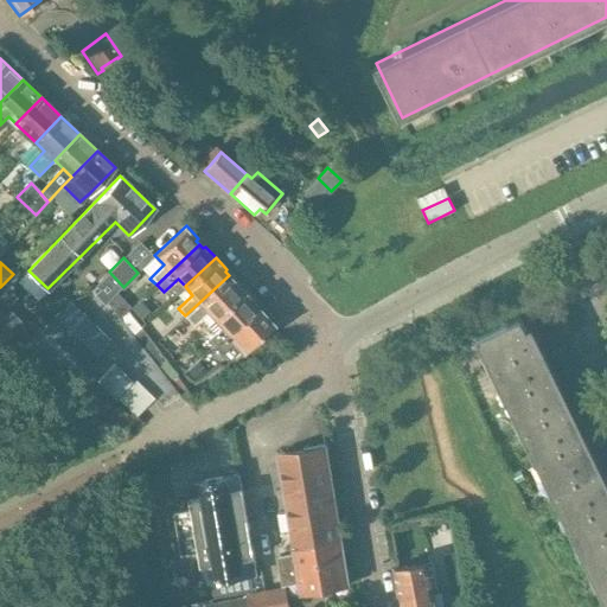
[(229,275),(185,315),(192,323),(206,311),(213,318),(246,289),(234,278),(232,279),(229,275)]
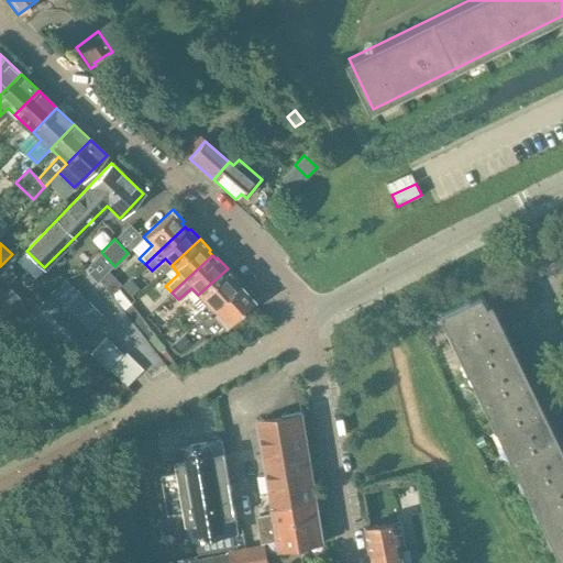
[(228,268),(198,295),(206,302),(192,313),(200,322),(239,285),(235,280),(238,279),(228,268)]
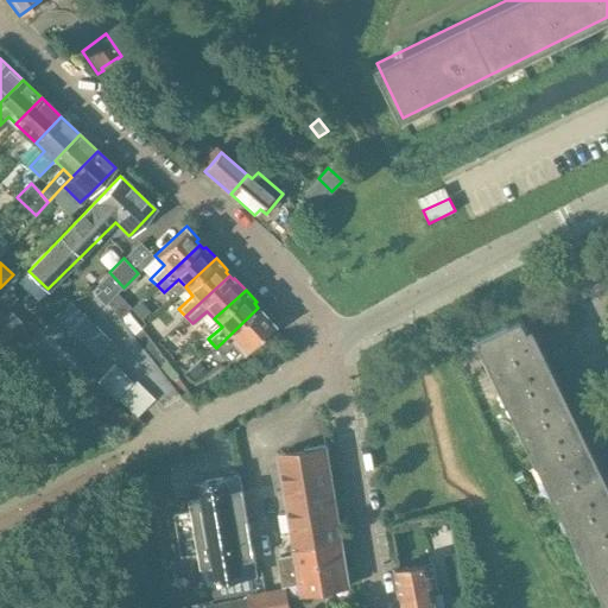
[(116,293),(107,303),(112,309),(122,299),(116,293)]
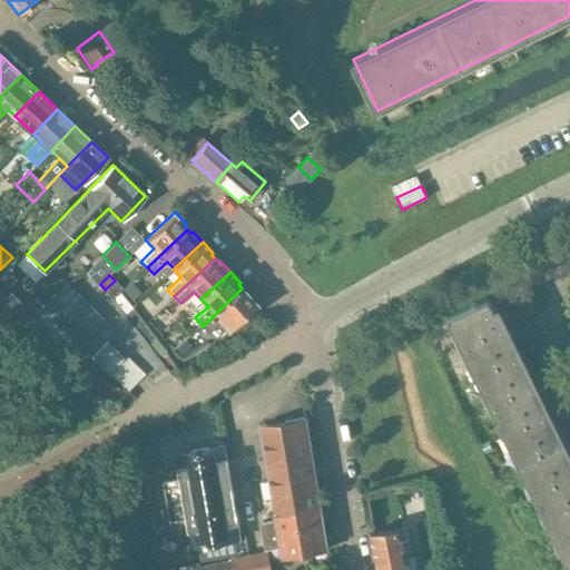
[(104,321),(66,283),(40,307),(32,316),(69,356),(70,357),(79,349),(77,346),(104,321)]
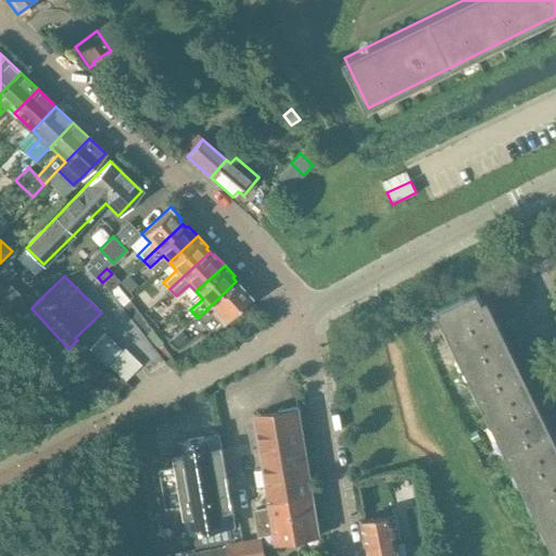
[(236,281),(198,318),(202,323),(212,313),(222,323),(250,297),(249,294),(250,292),(241,283),(239,285),(236,281)]
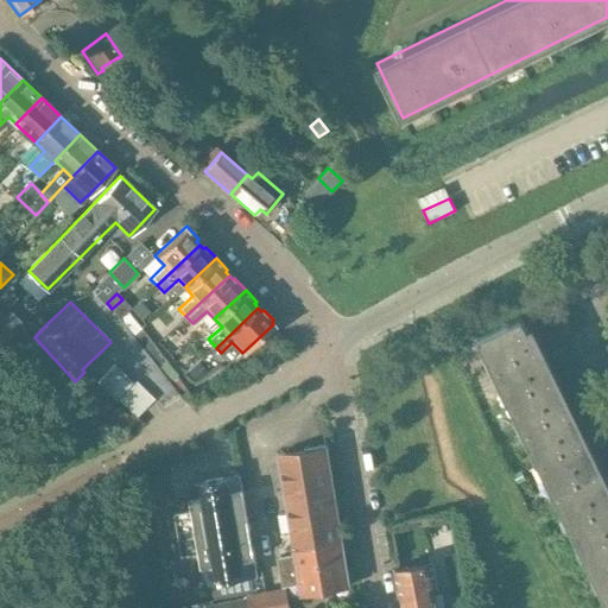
[(607,494),(597,473),(521,316),(477,337),(607,605),(607,494)]
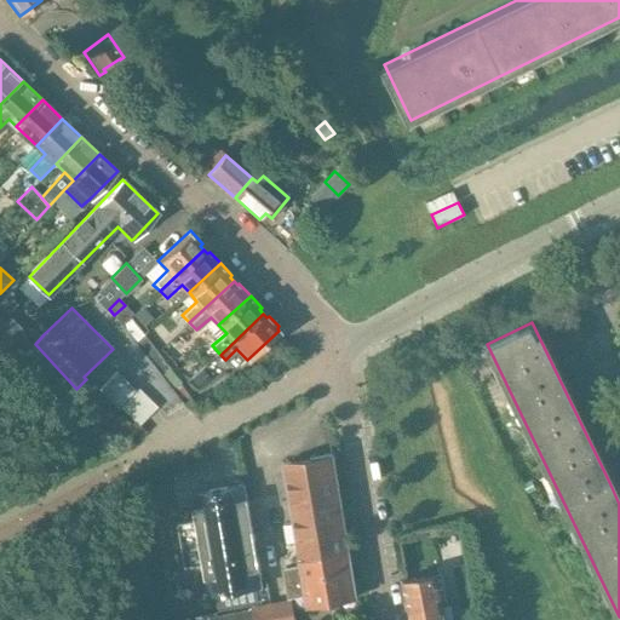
[(137,325),(130,331),(137,339),(144,333),(137,325)]
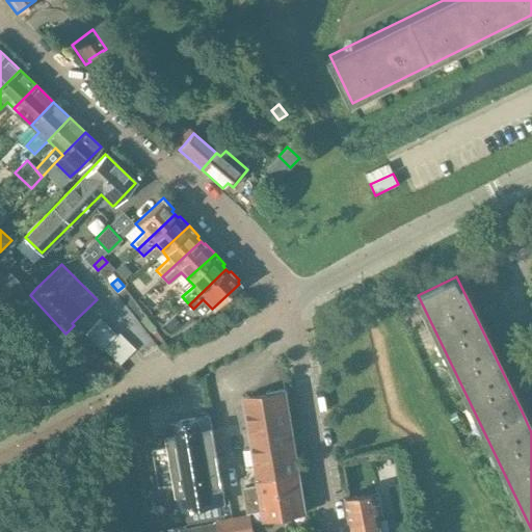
[(30,280),(21,289),(29,296),(30,295),(37,287),(30,280)]
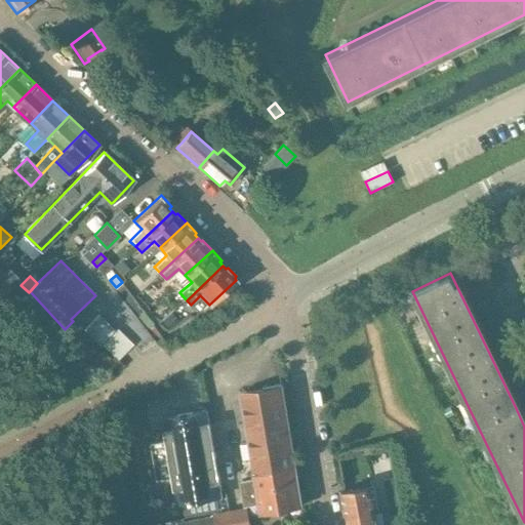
[(133,296),(122,282),(116,287),(128,301),(133,296)]
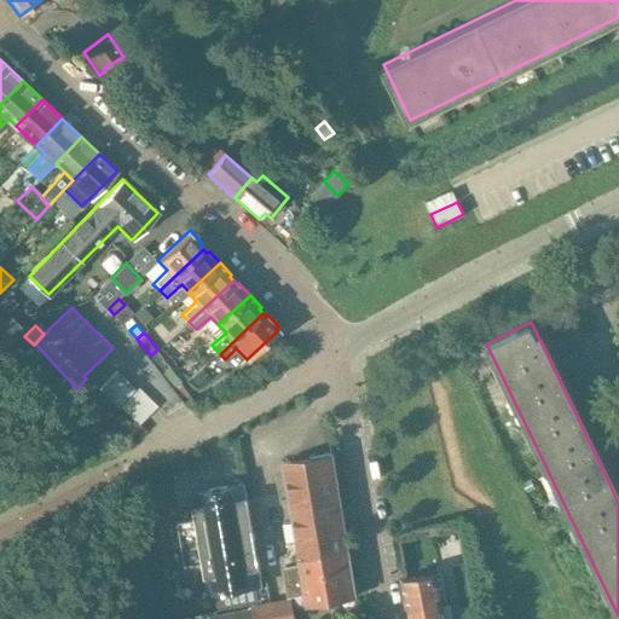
[(169,368),(156,352),(157,350),(151,356),(165,372),(169,368)]
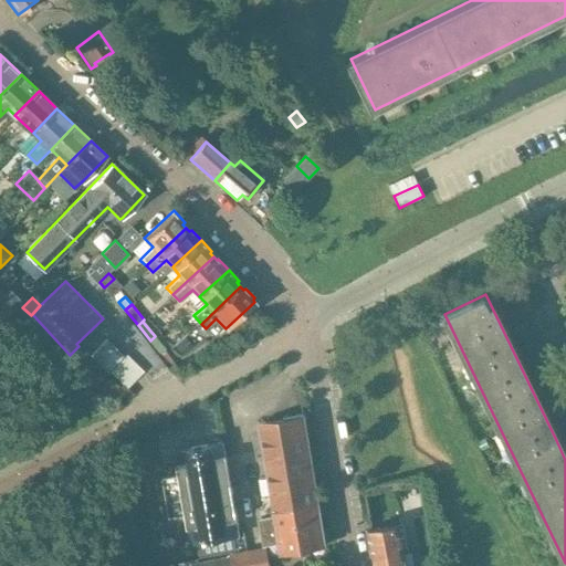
[(165,348),(155,336),(150,341),(159,353),(165,348)]
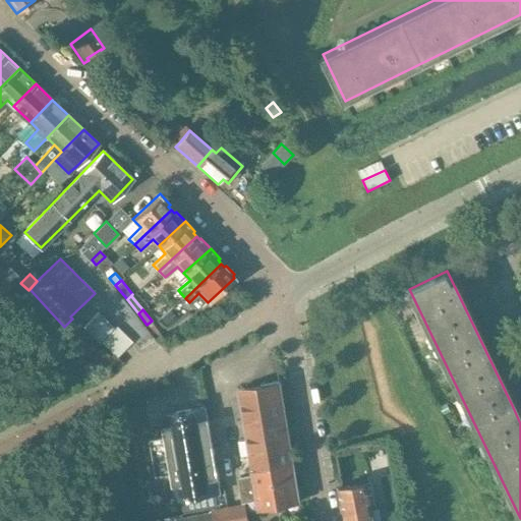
[(170,310),(160,319),(167,327),(176,319),(170,310)]
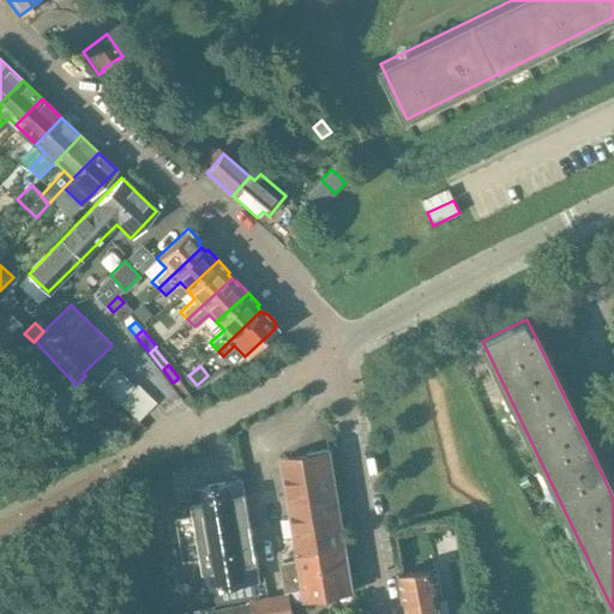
[(98,386),(116,404),(134,386),(115,368),(98,386)]
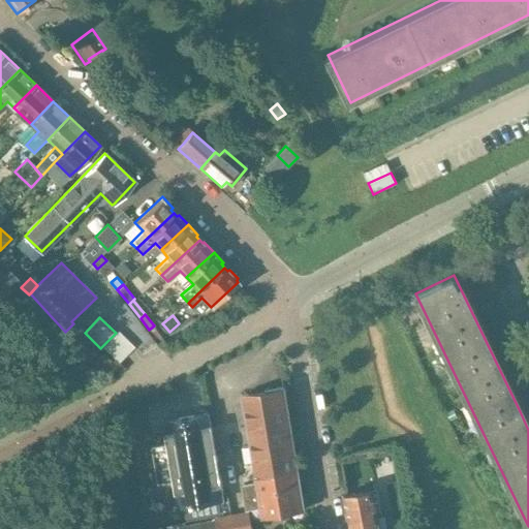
[(150,333),(161,348),(167,344),(155,329),(150,333)]
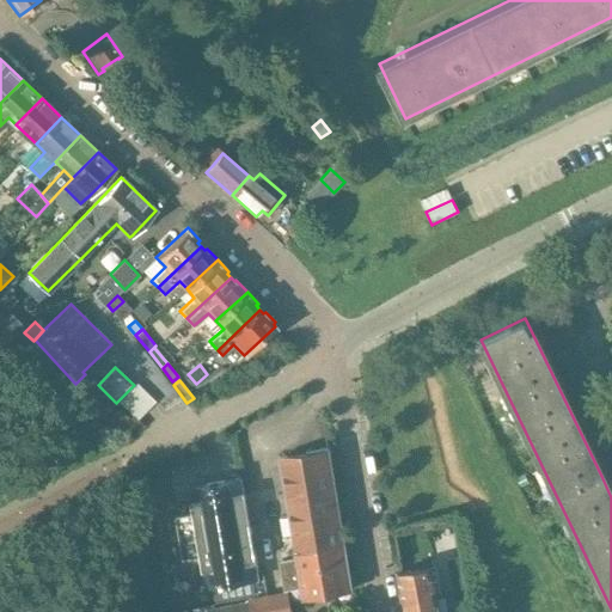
[(136,420),(155,402),(138,384),(118,402),(136,420)]
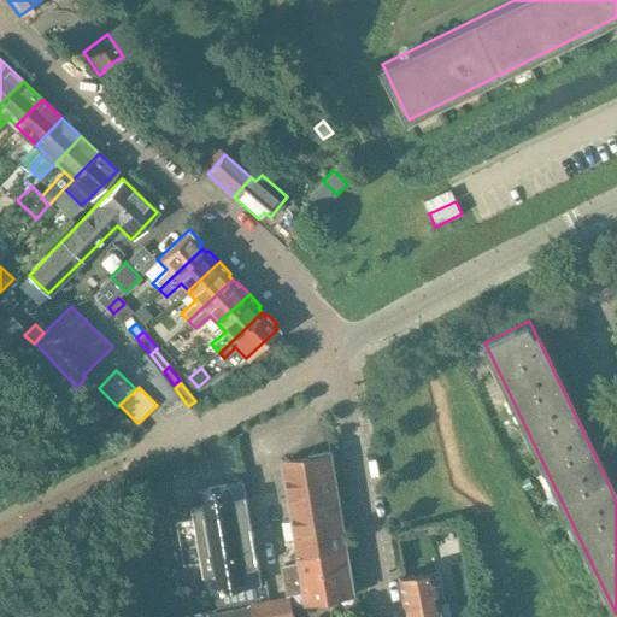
[(354,593),(331,452),(283,460),(301,564),(285,568),(289,595),(306,593),(307,601),(322,599),(322,600),(340,597),(340,595),(354,593)]
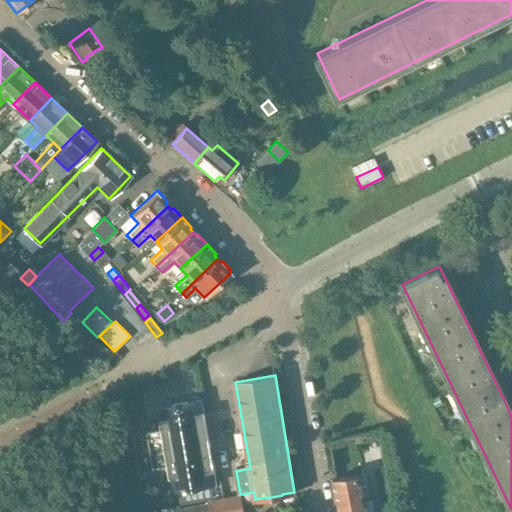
[(438,397),(432,400),(436,407),(442,404),(438,397)]
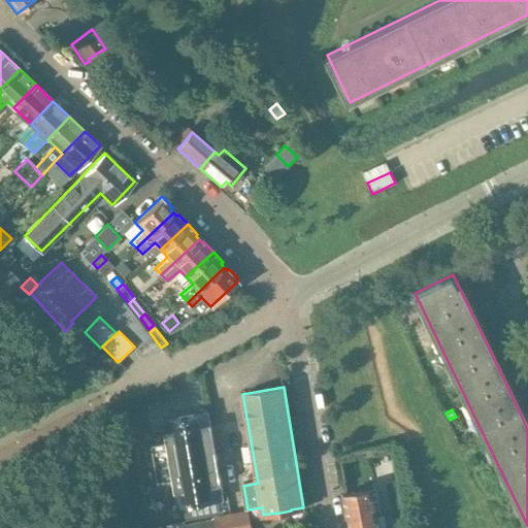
[(168,442),(153,444),(155,460),(159,482),(174,480),(179,506),(187,504),(190,519),(220,514),(218,499),(224,498),(209,420),(208,414),(164,421),(168,442)]
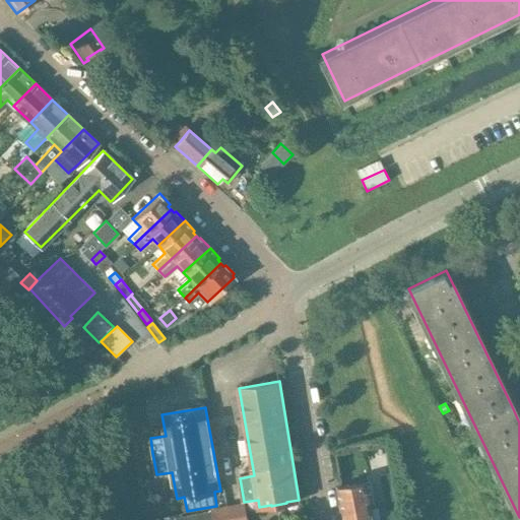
[(367,482),(337,488),(341,510),(371,505),(367,482)]
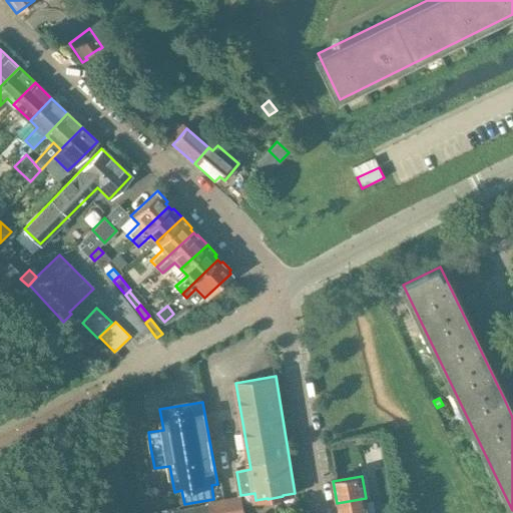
[(389,480),(377,482),(379,495),(391,493),(389,480)]
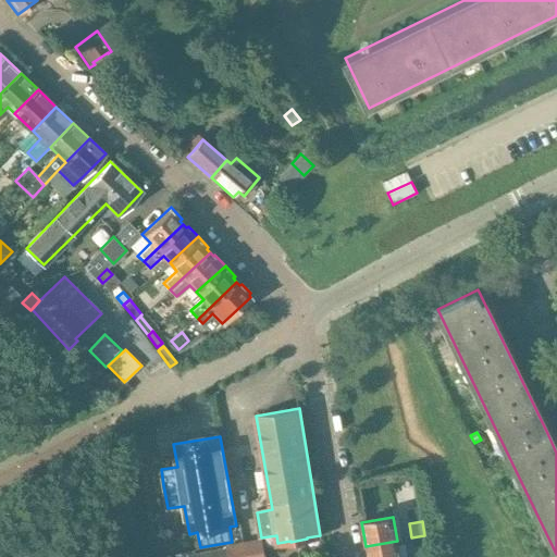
[(159,539),(162,554),(176,552),(173,535),(159,539)]
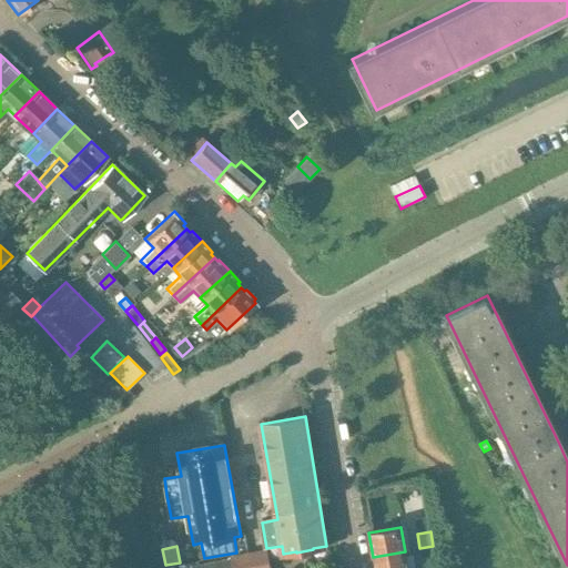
[(407,567),(405,551),(373,557),(375,567),(407,567)]
